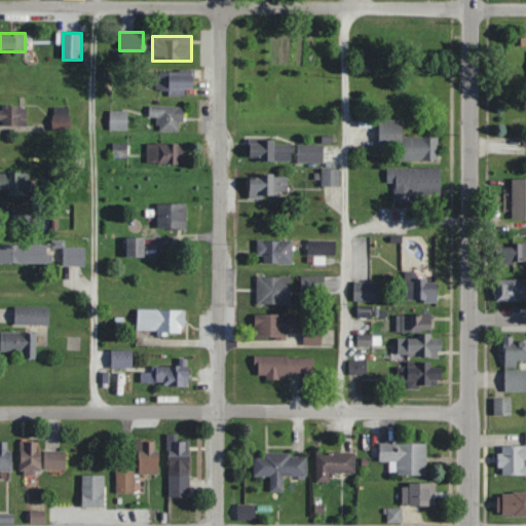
[(185,97),(185,91),(194,91),(194,72),(156,72),(156,91),(168,91),(168,97),(185,97)]
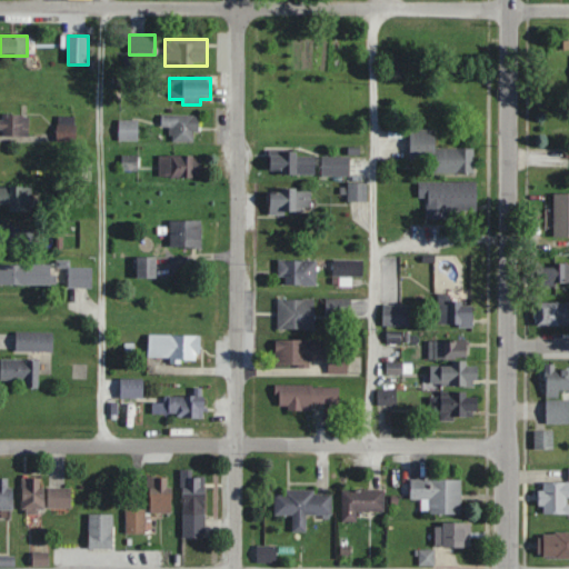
[(29,116),(0,116),(0,136),(29,137),(29,116)]
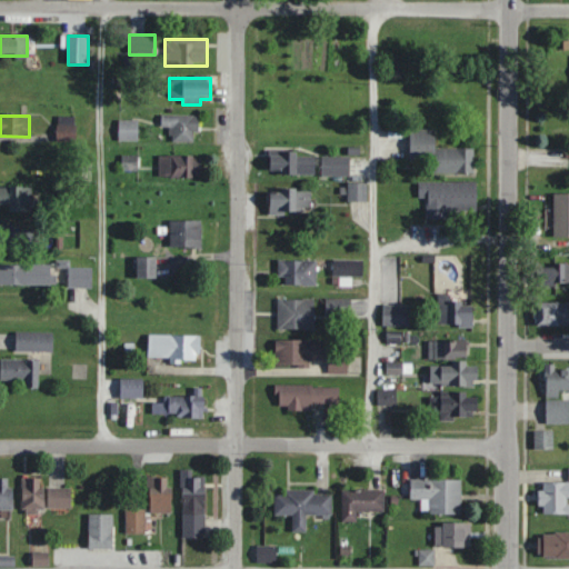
[(198,116),(161,116),(161,128),(172,128),(172,142),(198,142),(198,116)]
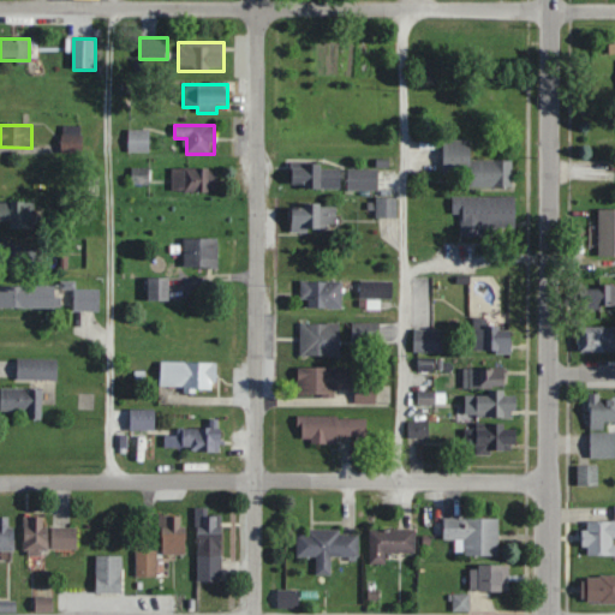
[(82,154),(82,126),(61,126),(61,154),(82,154)]
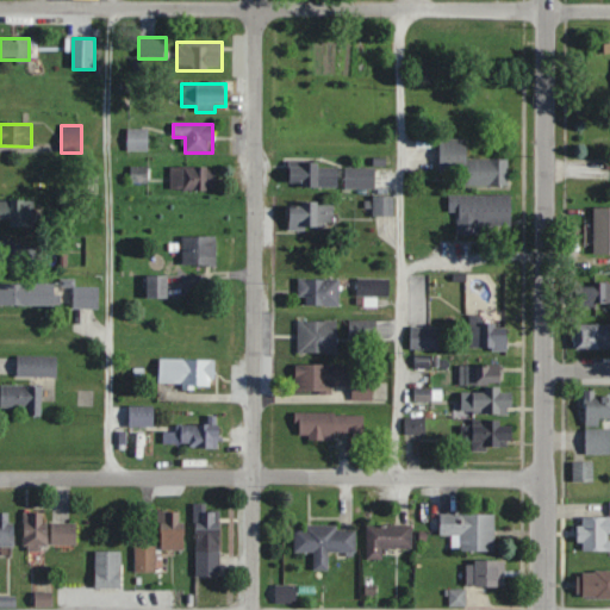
[(149,151),(149,130),(129,130),(129,151),(149,151)]
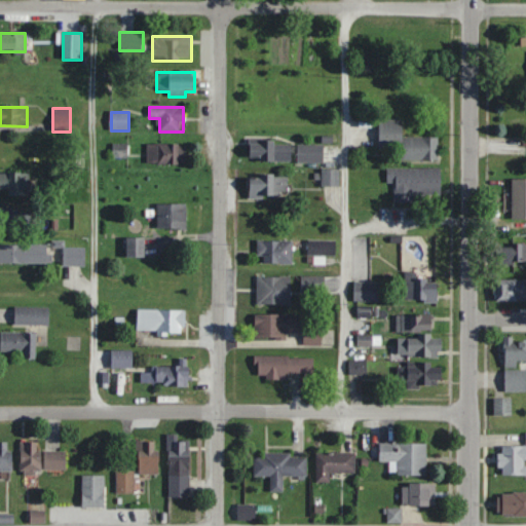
[(401,161),(439,161),(439,139),(403,139),(403,120),(379,120),(379,150),(401,150),(401,161)]
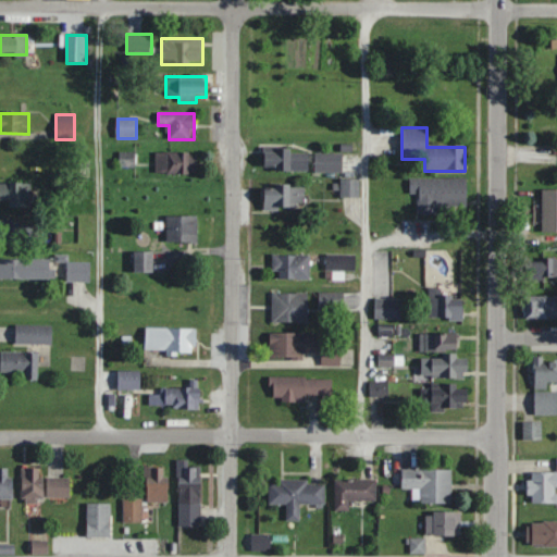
[(264,149),(264,171),(309,171),(309,149),(264,149)]
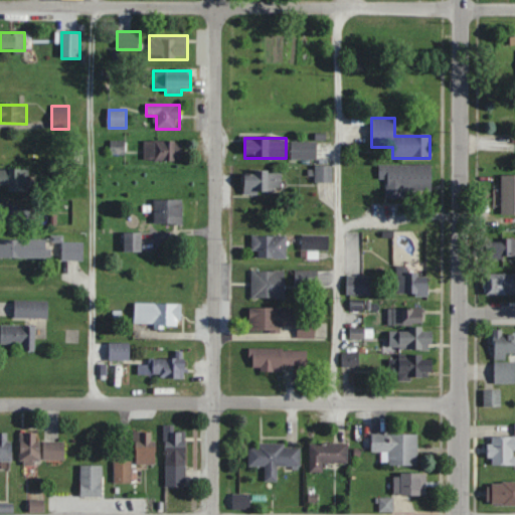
[(144,161),(181,161),(181,141),(144,141),(144,161)]
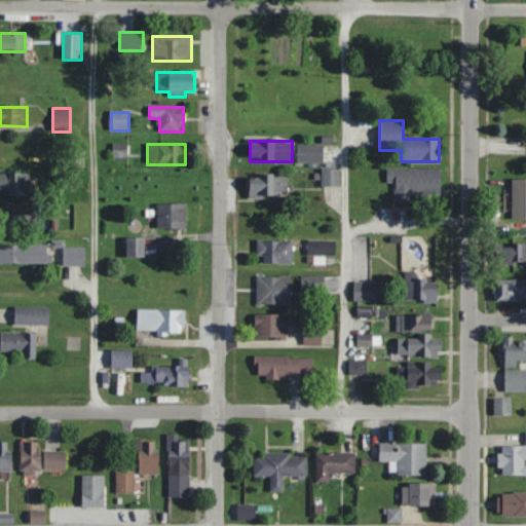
[(324,163),(324,145),(298,145),(298,163),(324,163)]
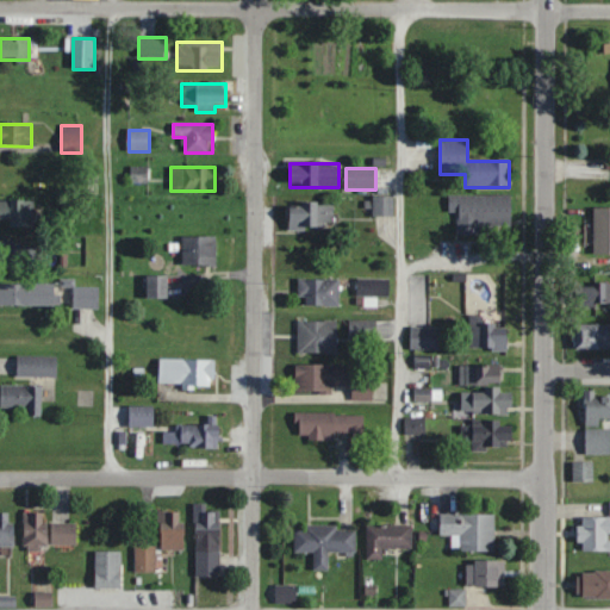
[(147,184),(147,169),(132,169),(132,184),(147,184)]
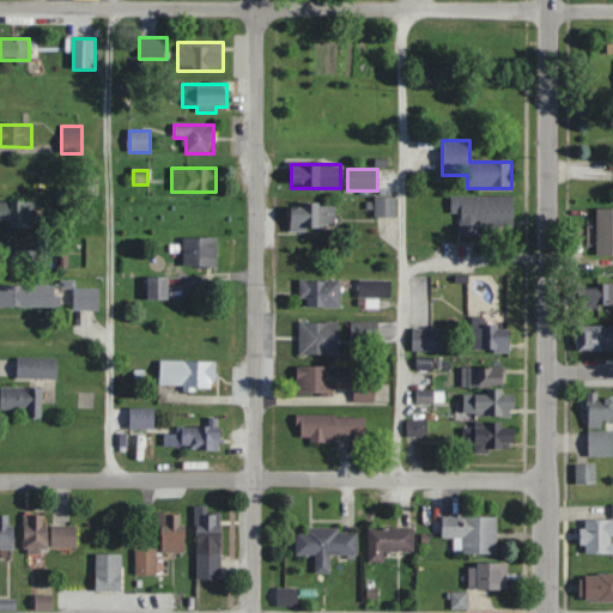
[(490,237),(490,226),(514,226),(514,198),(451,198),(451,214),(460,214),(460,237),(490,237)]
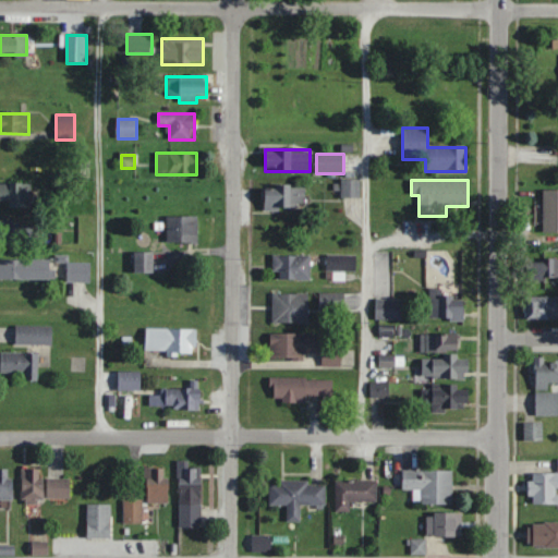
[(342,197),(361,197),(361,181),(342,181),(342,197)]
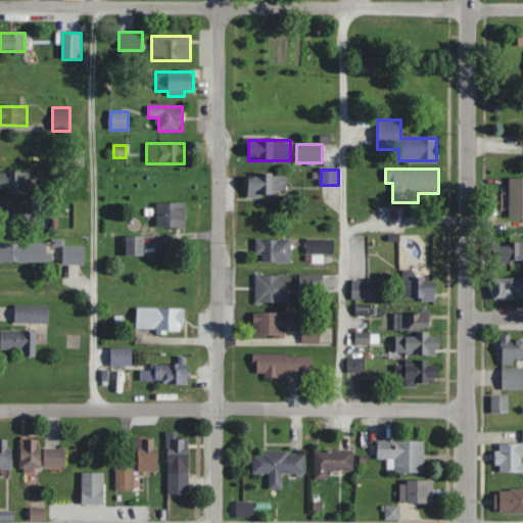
[(9,195),(28,195),(28,172),(0,172),(0,188),(9,189),(9,195)]
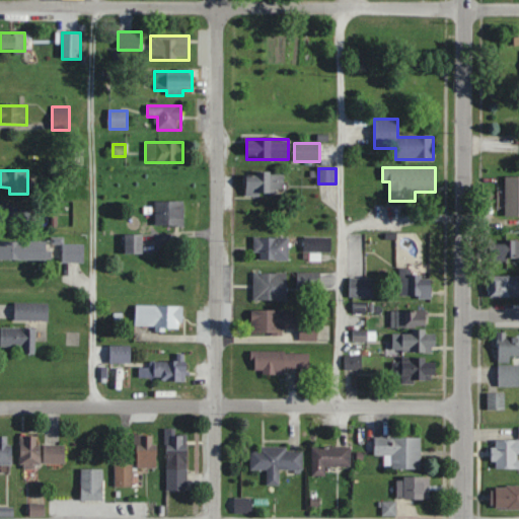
[(284,194),(284,172),(246,172),(246,194),(284,194)]
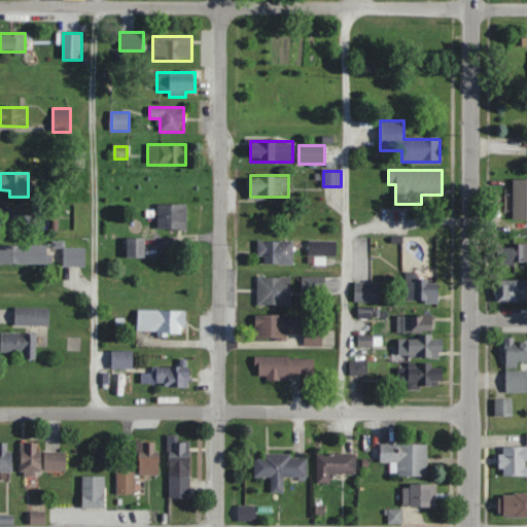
[(187,205),(157,205),(157,230),(187,230),(187,205)]
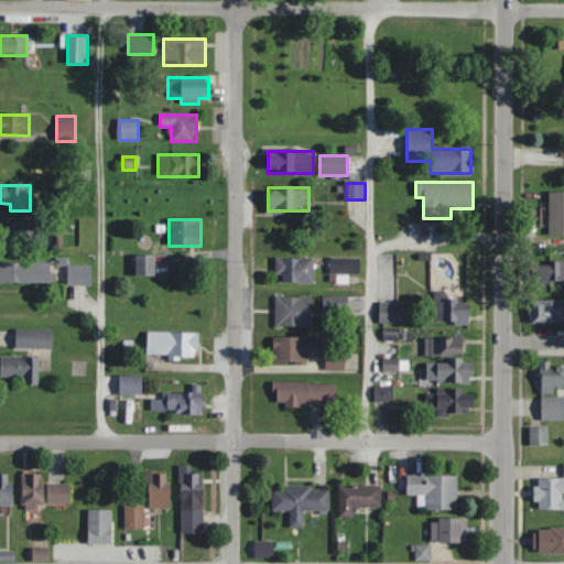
[(0,246),(35,247),(35,224),(0,224),(0,246)]
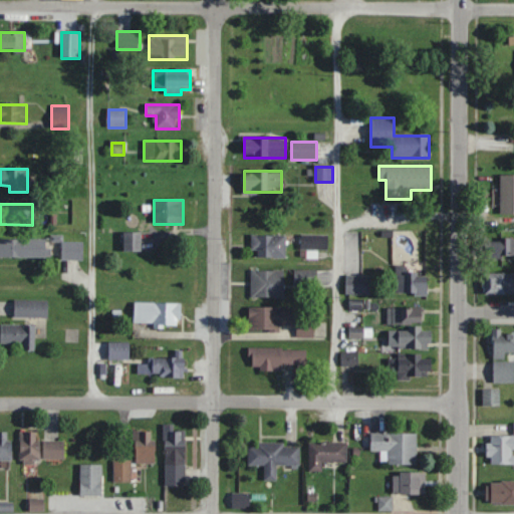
[(142,252),(142,233),(123,233),(123,252),(142,252)]
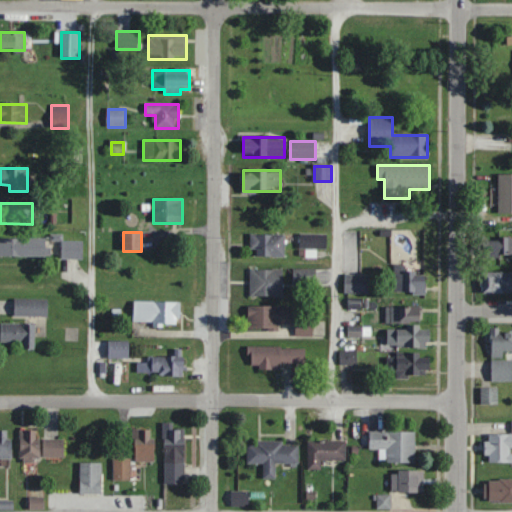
[(284,256),(284,234),(251,234),(251,256),(284,256)]
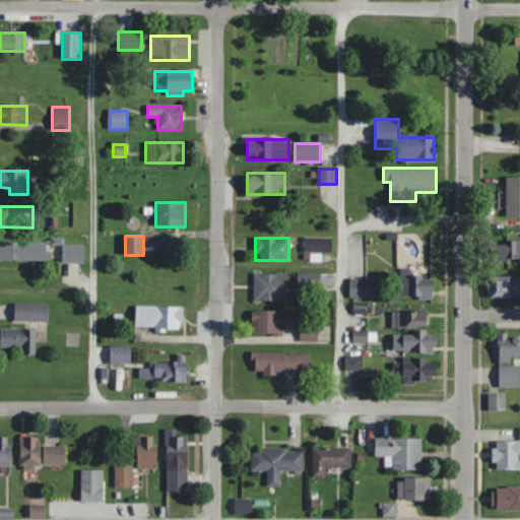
[(332,238),(305,238),(305,257),(322,257),(322,253),(332,253),(332,238)]
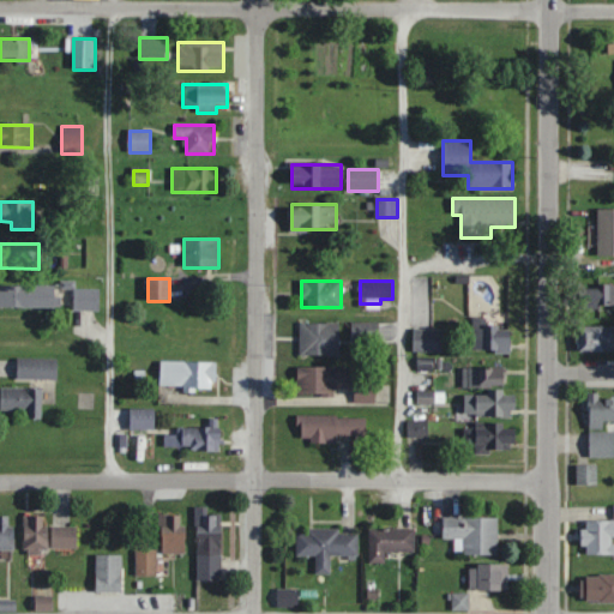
[(55,286),(0,284),(0,307),(55,307),(55,286)]
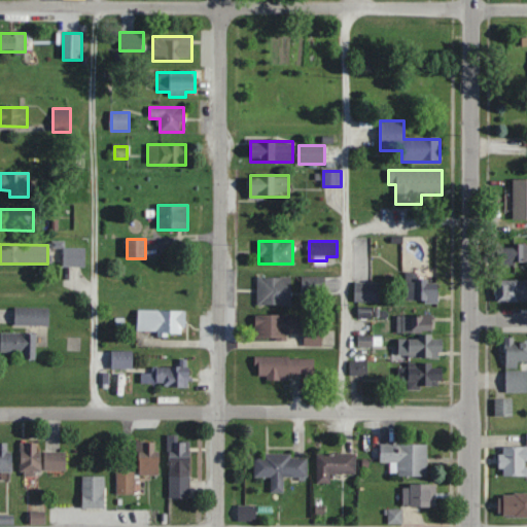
[(526,244),(497,244),(497,264),(526,262),(526,244)]
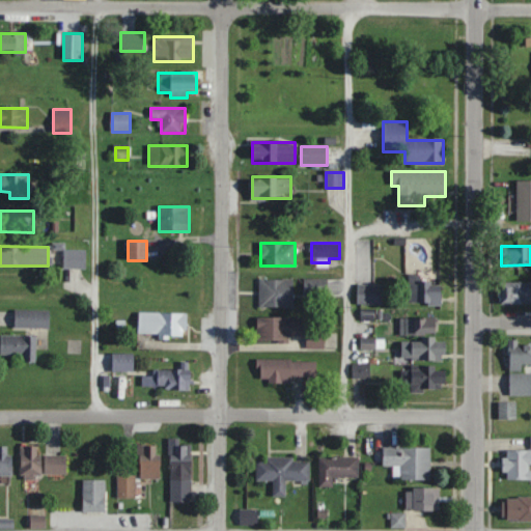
[(87,269),(87,250),(64,250),(64,269),(87,269)]
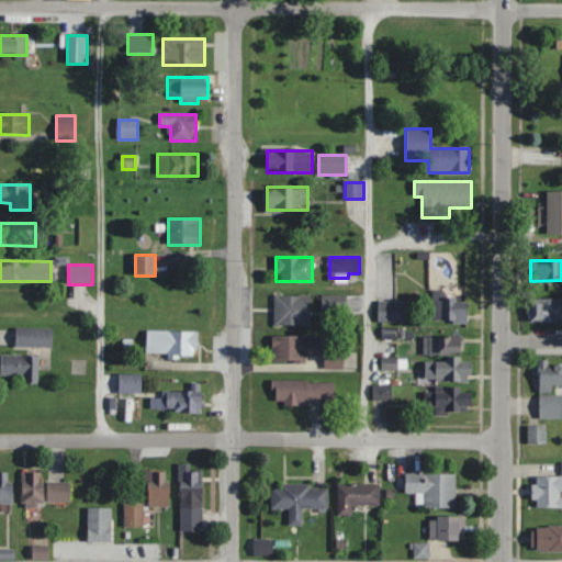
[(434,290),(433,321),(467,322),(468,304),(457,304),(457,290),(434,290)]
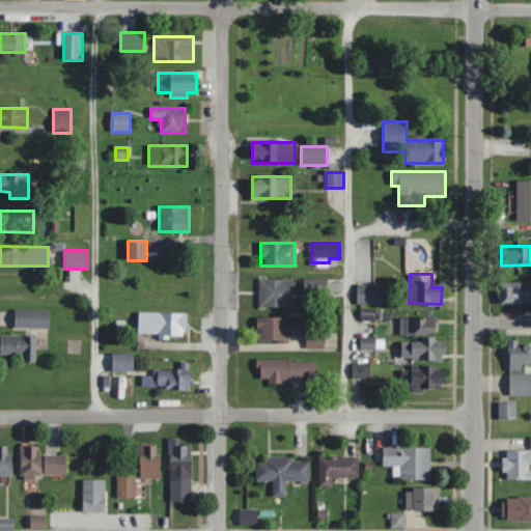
[(329,295),(329,278),(304,278),(304,295),(329,295)]
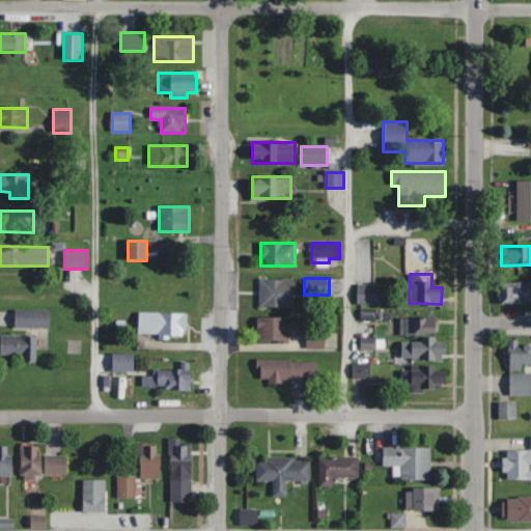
[(292,307),(292,279),(259,279),(259,307),(292,307)]
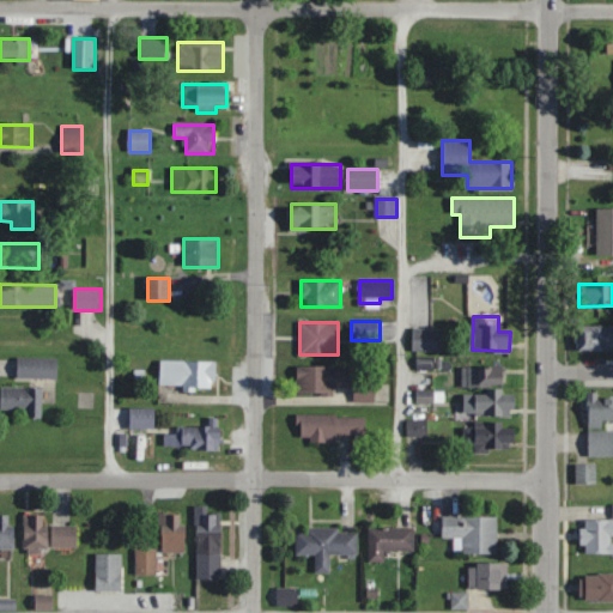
[(612,349),(612,326),(578,326),(578,350),(612,349)]
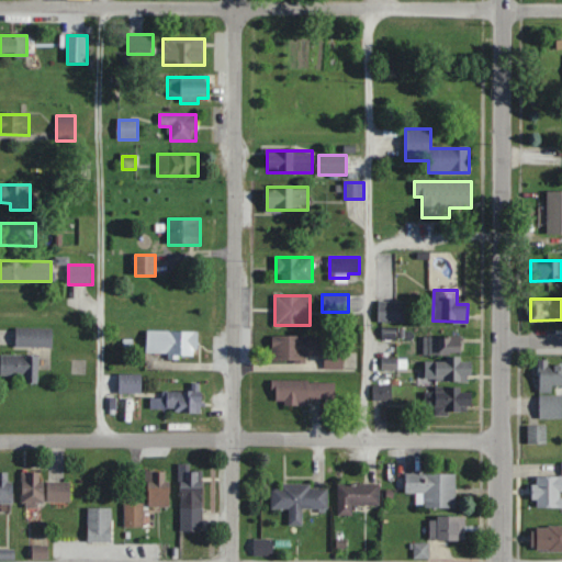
[(405,322),(405,302),(379,302),(379,322),(405,322)]
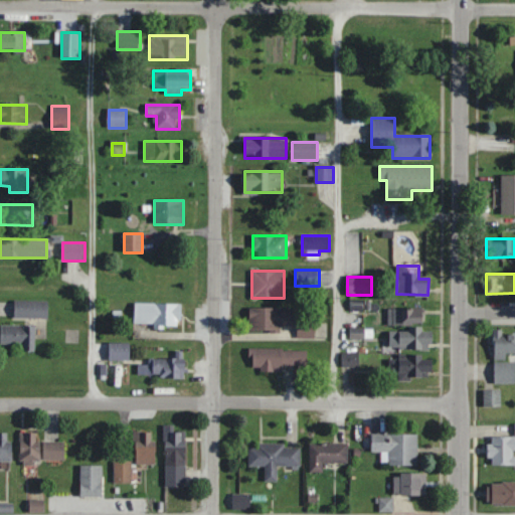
[(48,319),(48,301),(15,301),(15,319),(48,319)]
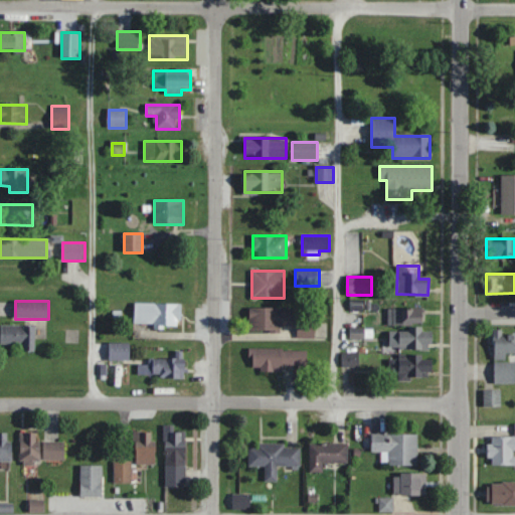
[(181,326),(181,304),(135,304),(135,326),(181,326)]
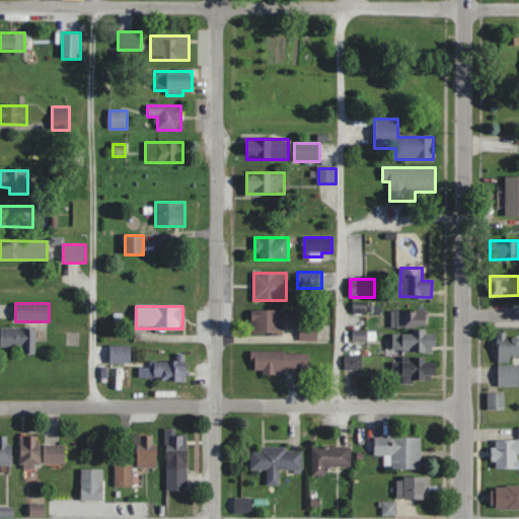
[(251,310),(251,334),(283,334),(283,328),(298,328),(299,310),(251,310)]
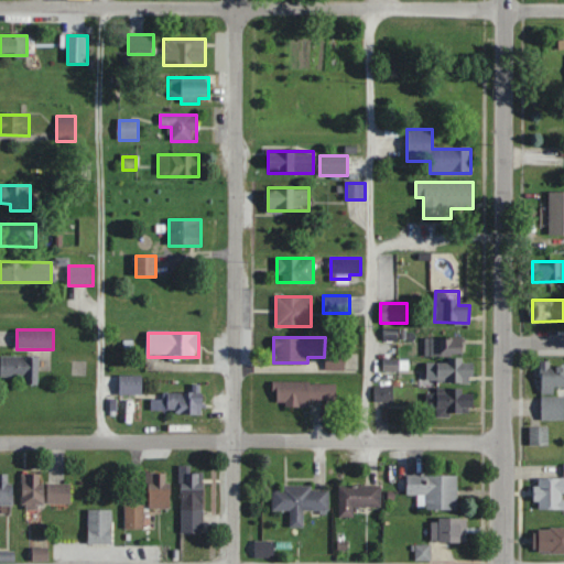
[(425,338),(425,356),(464,356),(464,338),(425,338)]
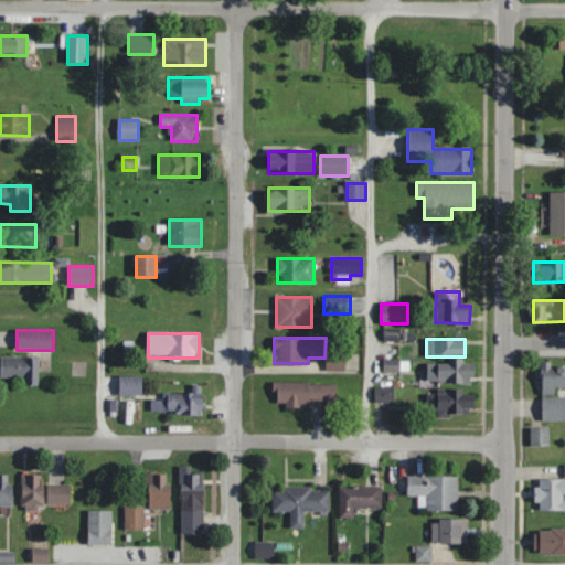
[(39,356),(0,356),(0,377),(24,377),(24,386),(39,386),(39,356)]
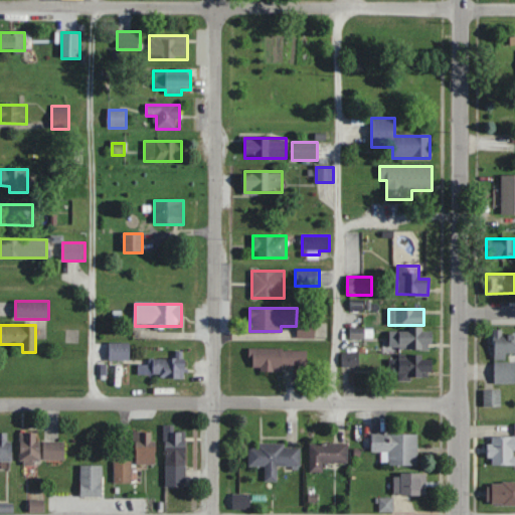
[(314,336),(314,326),(298,326),(298,336),(314,336)]
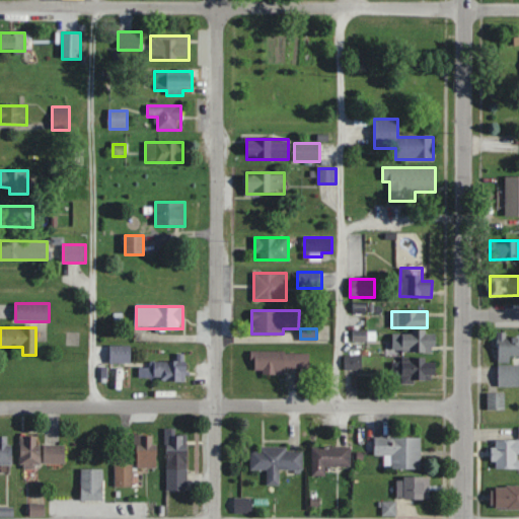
[(392,332),(392,352),(436,352),(436,332),(392,332)]
